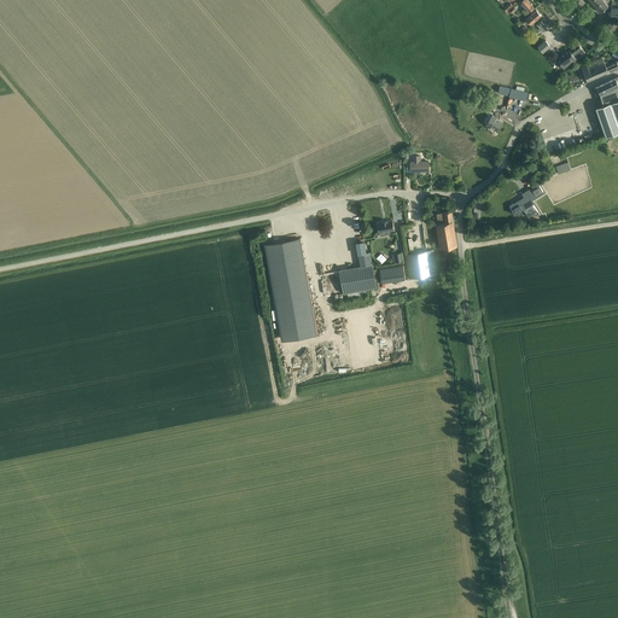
[(528,15),(535,9),(526,0),(522,0),(520,3),(524,7),(523,10),(528,15)]
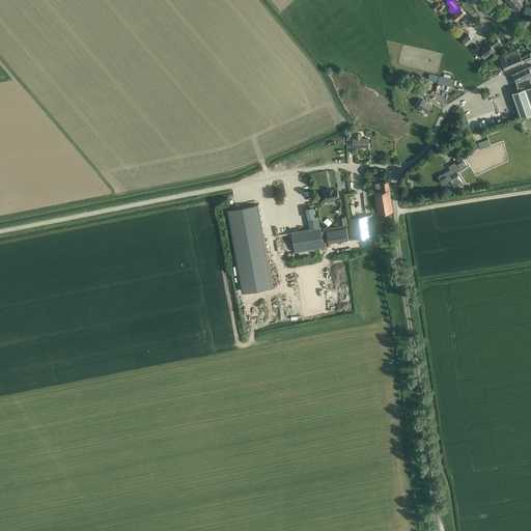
[(519,0),(512,5),(516,10),(522,5),(519,0)]
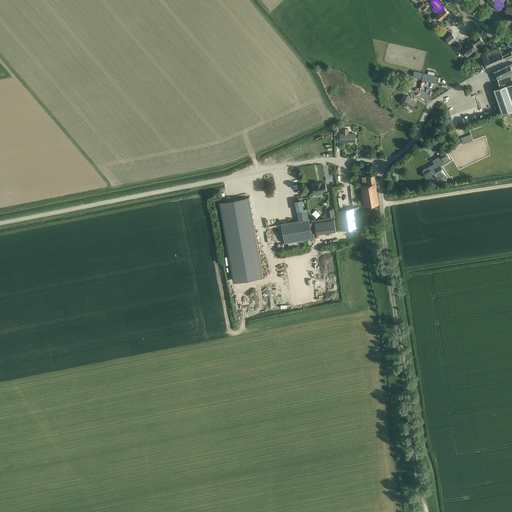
[(440,20),(448,13),(445,9),(436,16),(440,20)]
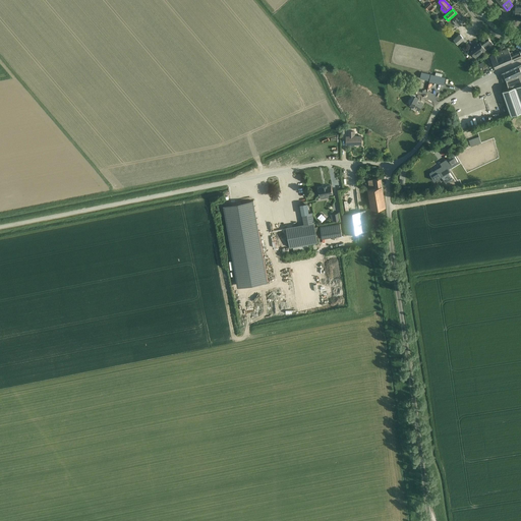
[(458,26),(464,21),(458,15),(453,20),(458,26)]
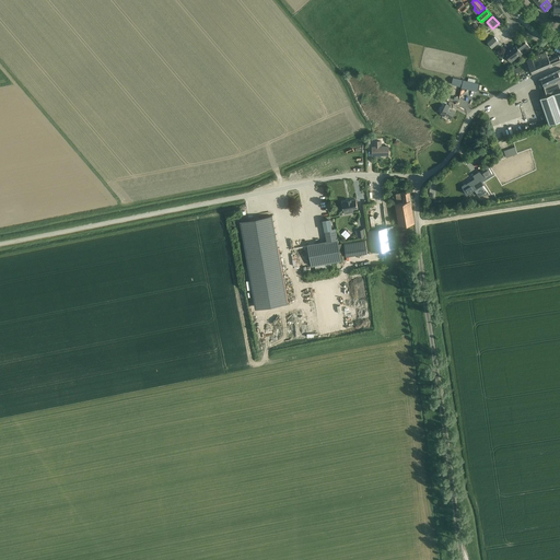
[(492,47),(499,42),(494,36),(488,43),(492,47)]
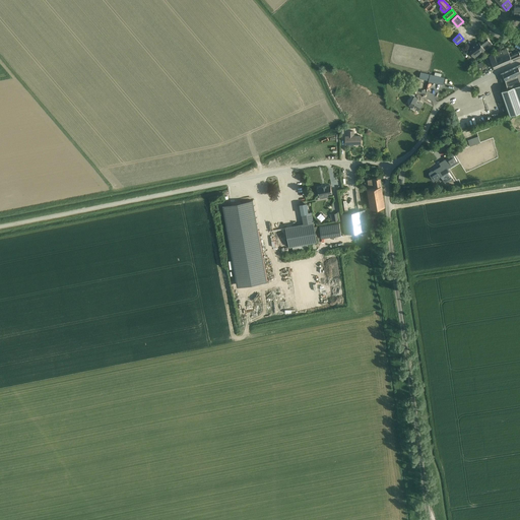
[(492,44),(486,37),(479,42),(468,50),(474,58),(484,50),(482,47),(483,46),(485,49),(492,44)]
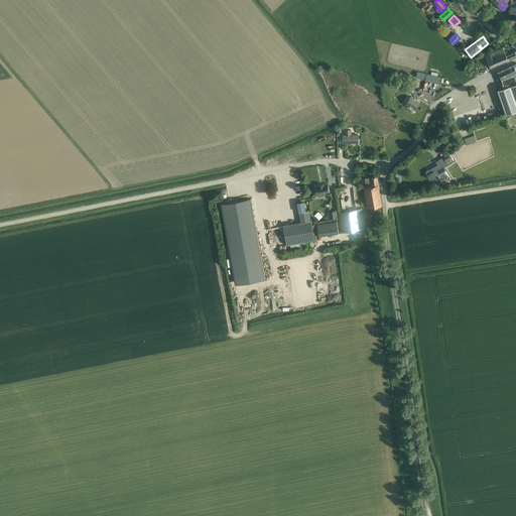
[(506,55),(504,49),(503,47),(485,55),(491,68),(515,56),(515,53),(515,51),(506,55)]
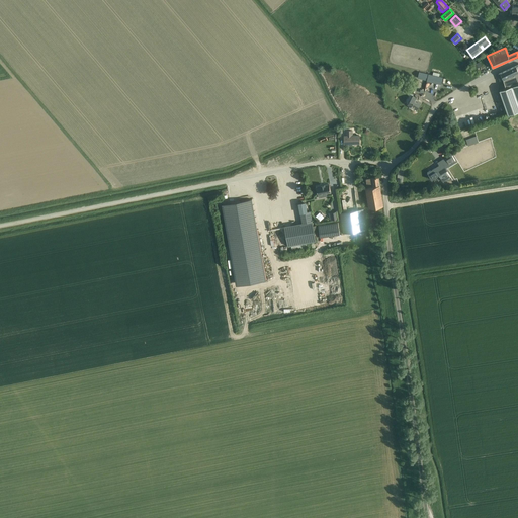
[(506,81),(517,75),(517,64),(516,66),(501,73),(497,75),(500,81),(505,78),(506,81)]
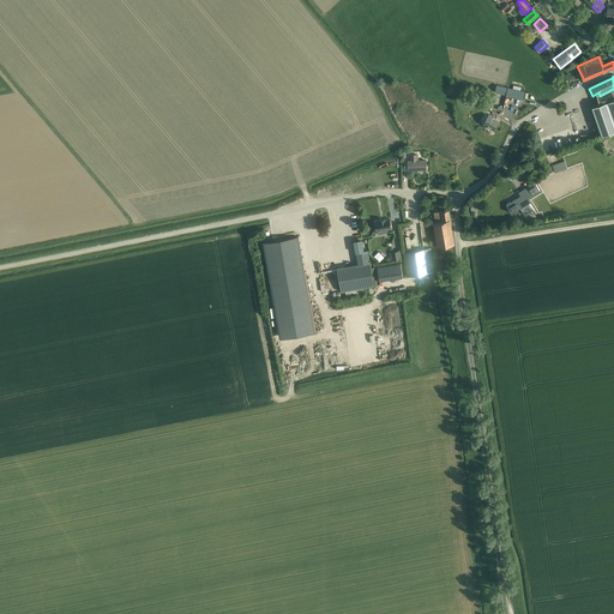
[(497,85),(495,92),(506,95),(506,96),(515,97),(523,100),(523,98),(524,92),(521,91),(512,89),(497,85)]
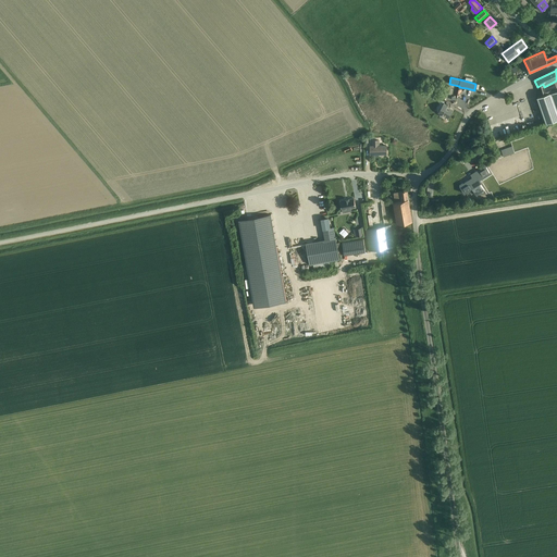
[(556,81),(544,87),(542,88),(544,95),(546,94),(556,89),(556,81)]
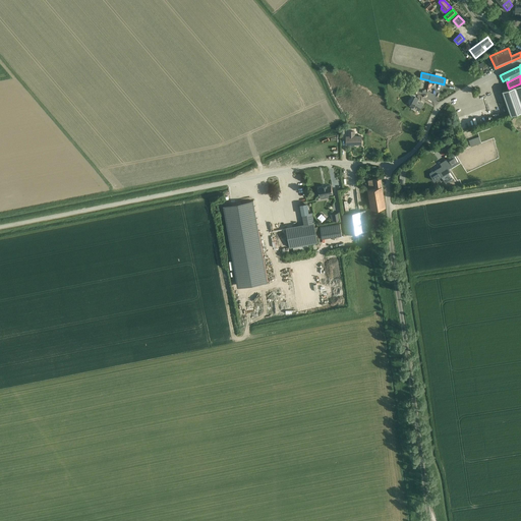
[(503,91),(511,115),(520,111),(520,83),(511,88),(509,89),(503,91)]
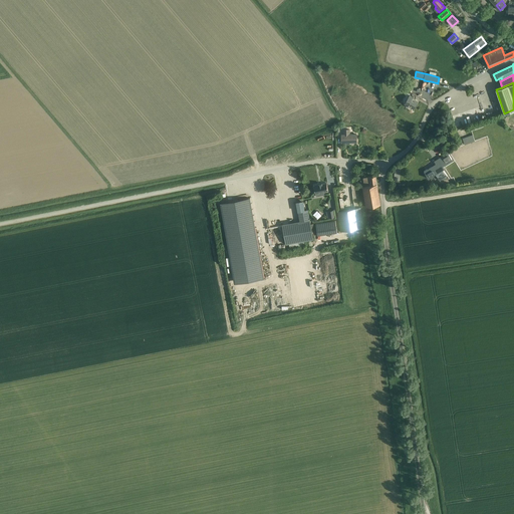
[(415,99),(415,98),(410,95),(405,104),(413,109),(418,101),(415,99)]
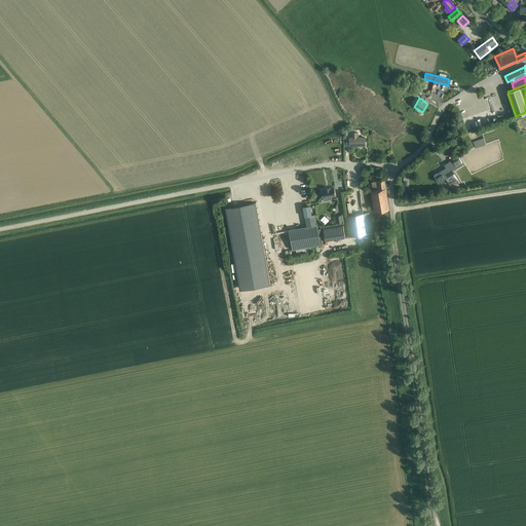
[(349,138),(349,146),(366,146),(365,137),(358,137),(358,133),(351,133),(351,137),(349,138)]
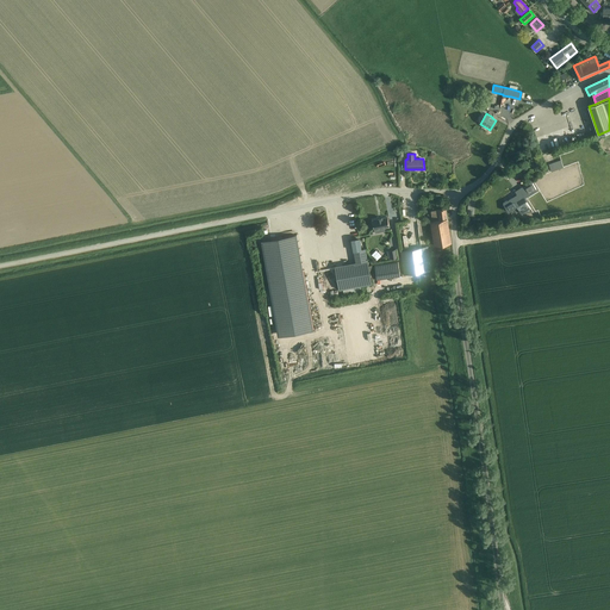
[(552,170),(564,167),(561,160),(548,165),(552,170)]
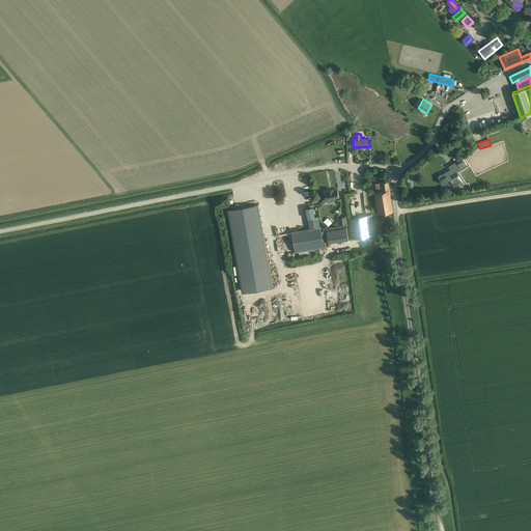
[(459,173),(458,173),(457,171),(467,165),(463,158),(448,166),(450,169),(438,176),(443,185),(450,179),(454,186),(462,182),(457,174),(459,173)]
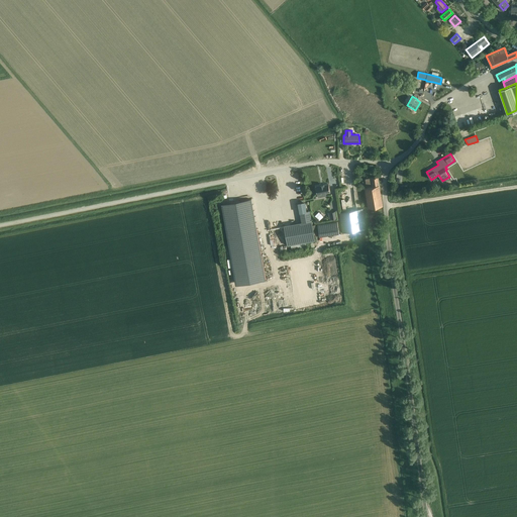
[(368,208),(383,206),(378,176),(371,178),(366,179),(367,187),(365,188),(368,208)]
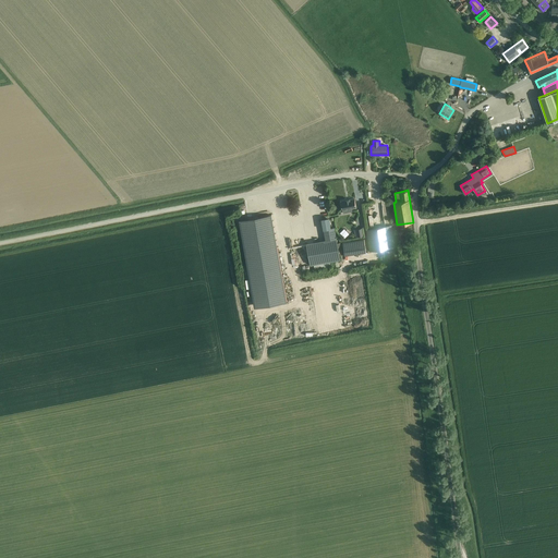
[(341,203),(340,204),(341,205),(341,206),(342,209),(348,209),(348,213),(352,211),(351,208),(356,207),(354,198),(350,199),(350,198),(346,199),(346,201),(341,201),(341,203)]
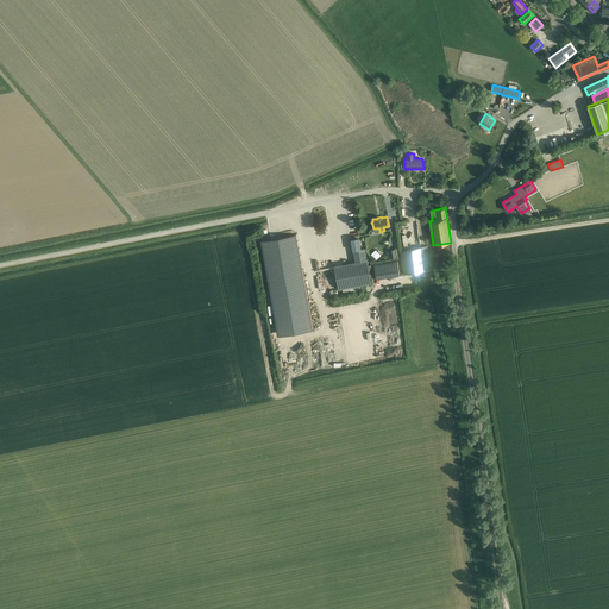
[(296,234),(261,240),(271,301),(272,305),(272,307),(274,311),(277,336),(313,330),(296,234)]
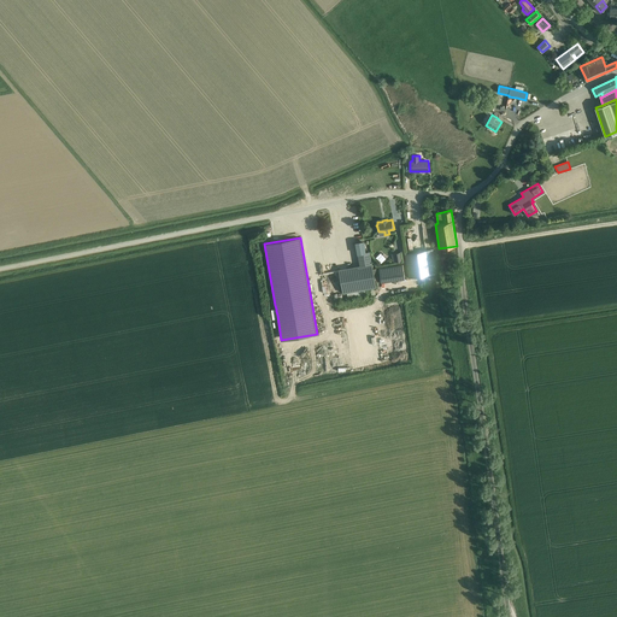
[(360,265),(339,269),(342,286),(344,293),(376,287),(374,277),(370,251),(366,252),(364,242),(356,244),(360,265)]
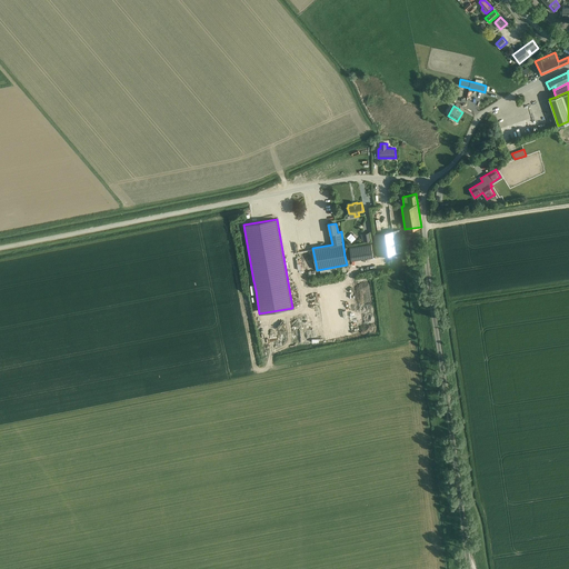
[(402,252),(399,230),(373,233),(377,257),(402,252)]
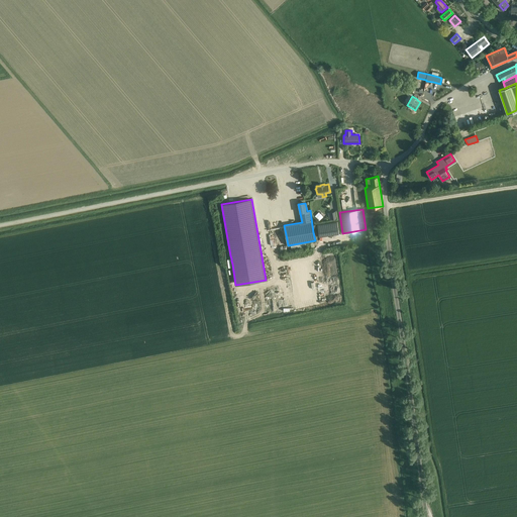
[(318,213),(314,217),(320,221),(323,217),(318,213)]
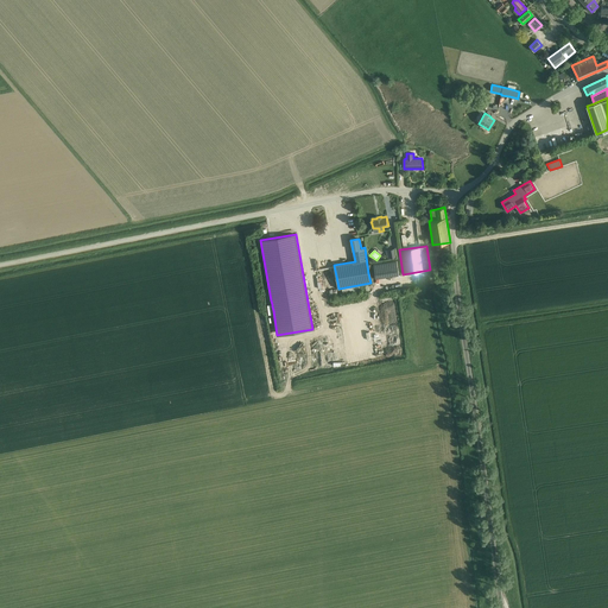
[(397,260),(372,264),(374,279),(399,276),(397,260)]
